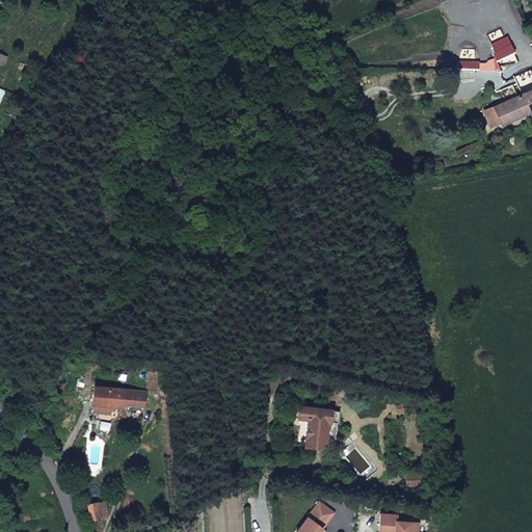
[(493,53),(494,53),(485,35),(479,38),(487,56),(493,53)]
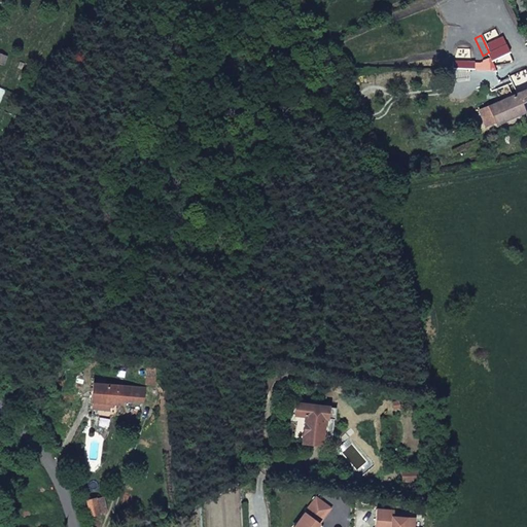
[(508,53),(500,37),(487,43),(491,51),(489,53),(488,53),(492,61),(508,53)]
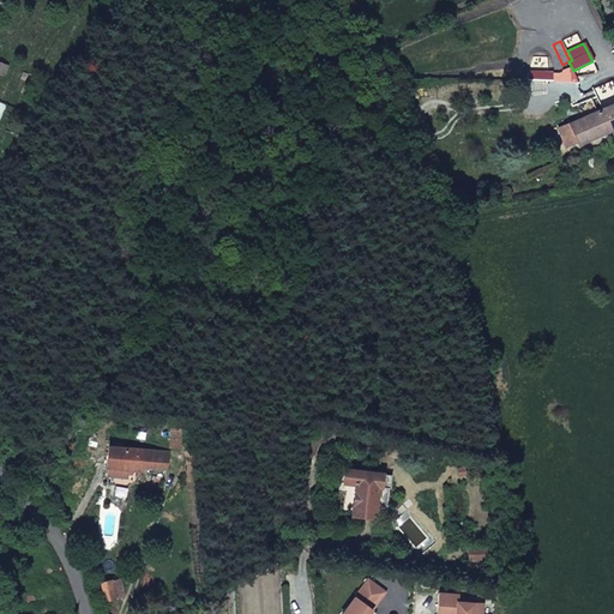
[(511,71),(511,79),(561,80),(561,73),(511,71)]
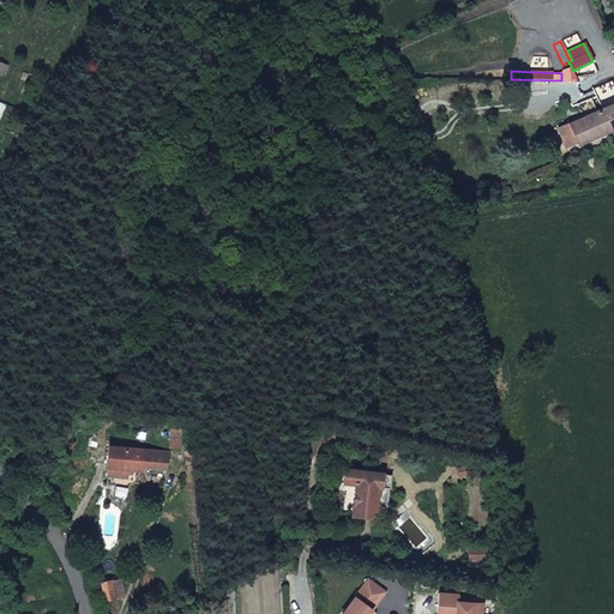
[(613,103),(602,109),(612,130),(613,128),(613,103)]
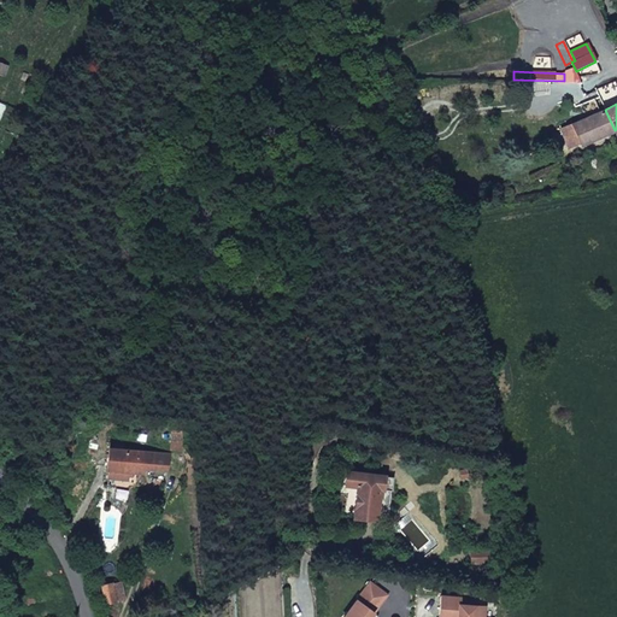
[(582,145),(615,130),(605,110),(573,124),(580,140),(582,145)]
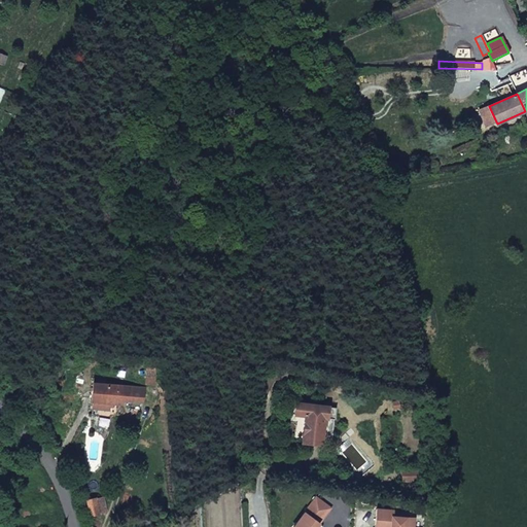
[(489,106),(479,110),(484,124),(495,119),(489,106)]
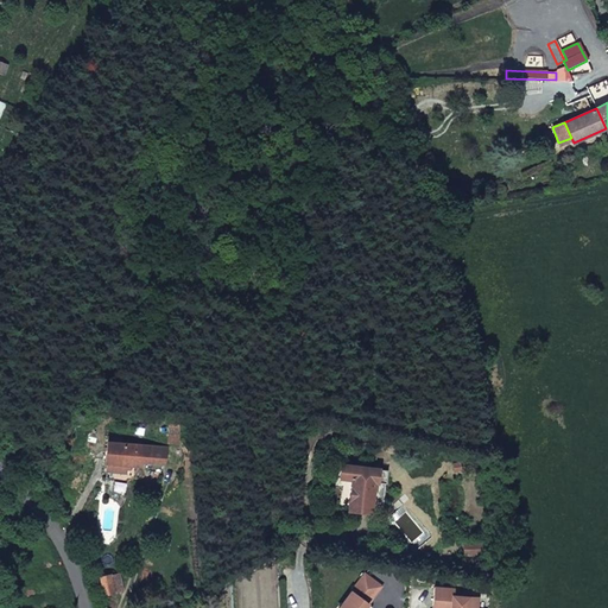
[(107,462),(130,464),(131,464),(141,466),(141,461),(143,445),(114,443),(114,436),(108,435),(105,462),(107,462)]
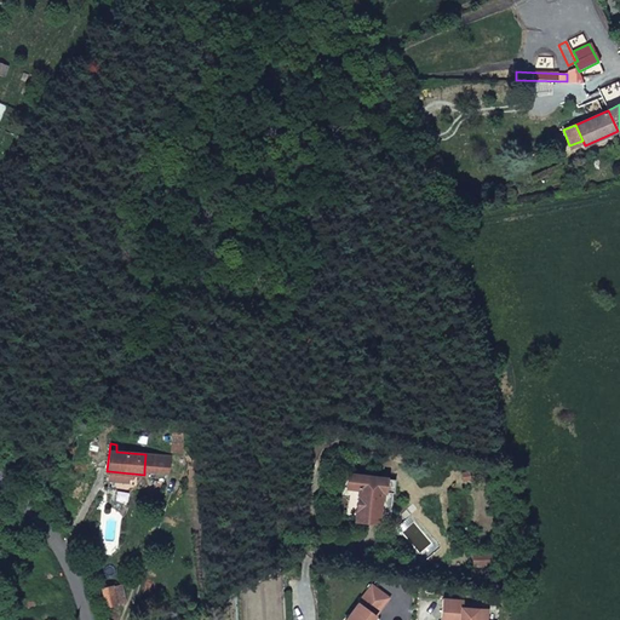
[(170,457),(154,455),(153,470),(168,472),(170,457)]
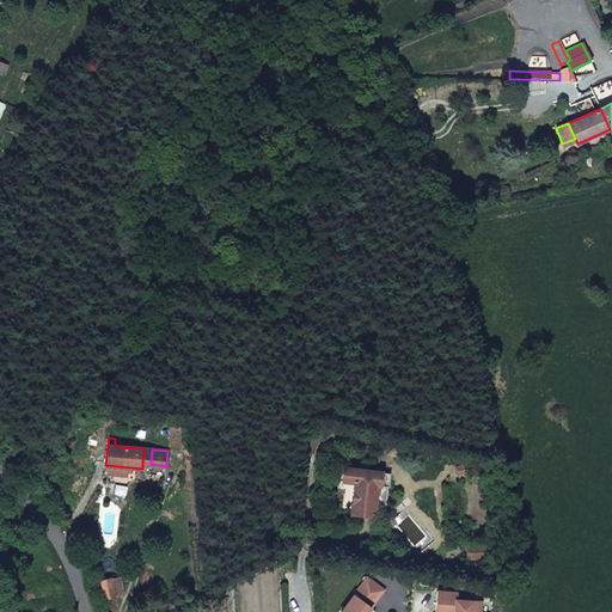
[(108,465),(106,473),(127,476),(127,472),(130,472),(130,467),(108,465)]
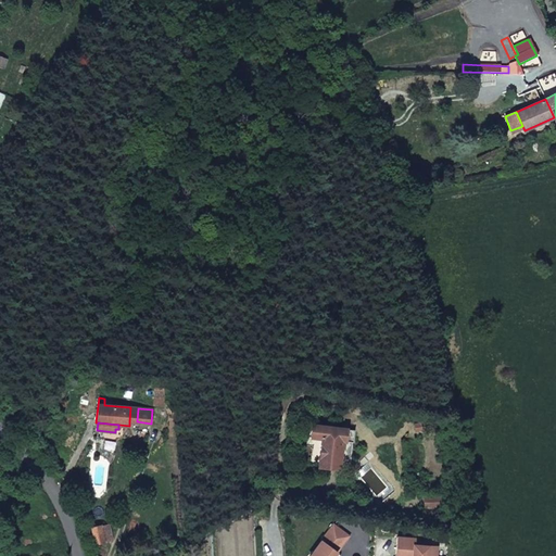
[(342,440),(343,428),(314,424),(313,438),(320,439),(318,464),(328,465),(327,467),(338,469),(342,440)]
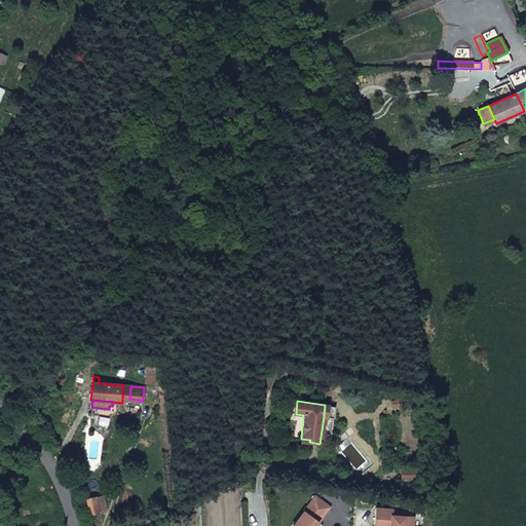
[(324,416),(334,417),(335,406),(325,405),(324,416)]
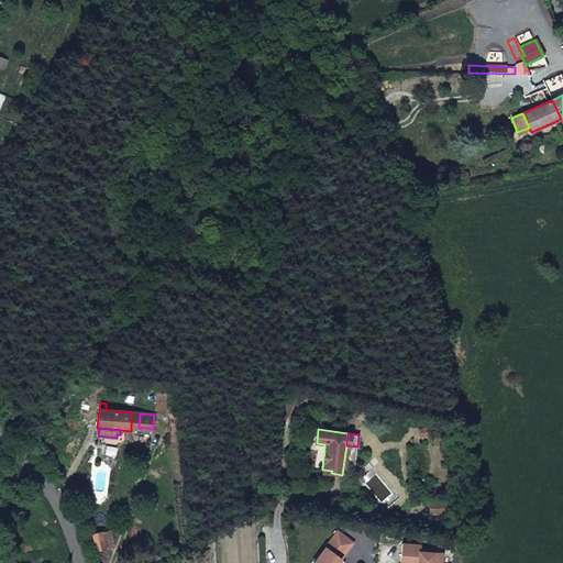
[(440,501),(423,503),(423,512),(441,512),(440,501)]
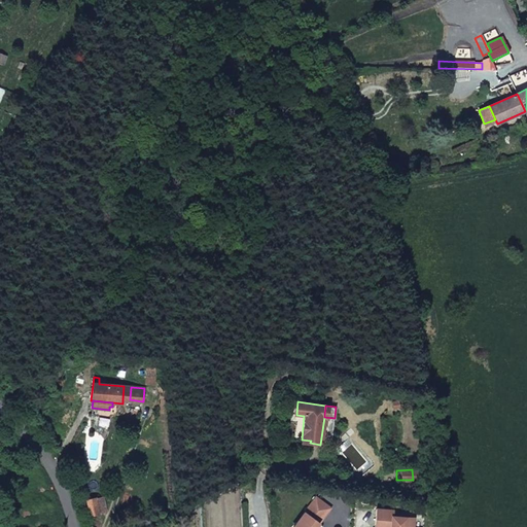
[(329,507),(315,497),(292,526),(315,526),(318,523),(329,507)]
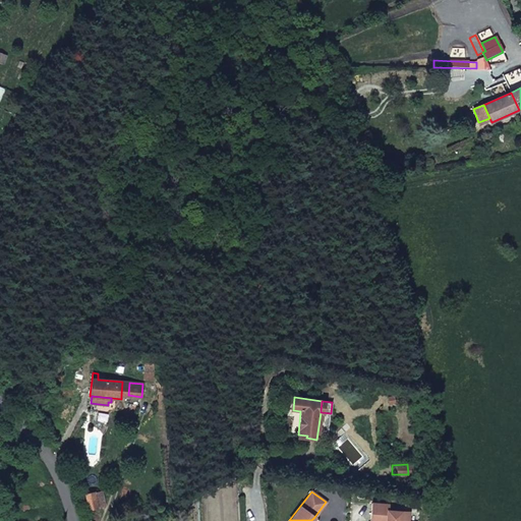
[(105,494),(87,496),(89,510),(107,508),(105,494)]
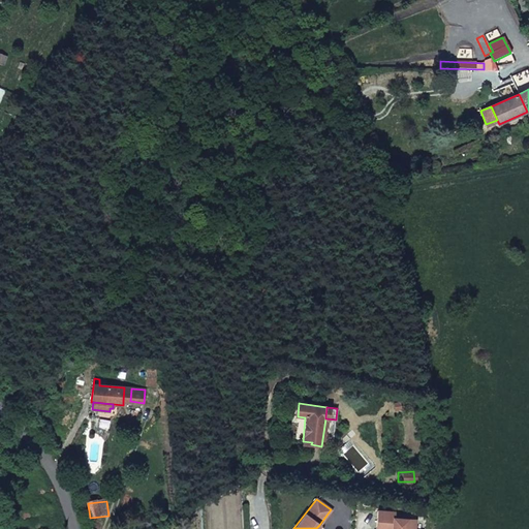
[(414,528),(415,520),(394,519),(394,512),(377,510),(375,528),(414,528)]
